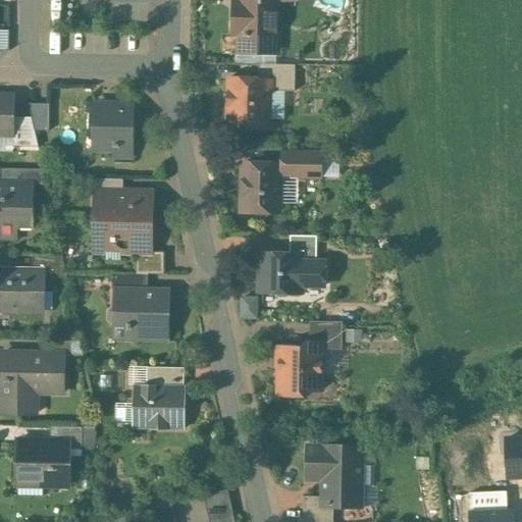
[(243,0),(243,1),(233,1),(233,34),(240,34),(243,38),(242,51),(274,52),(275,1),(275,0),(243,0)]
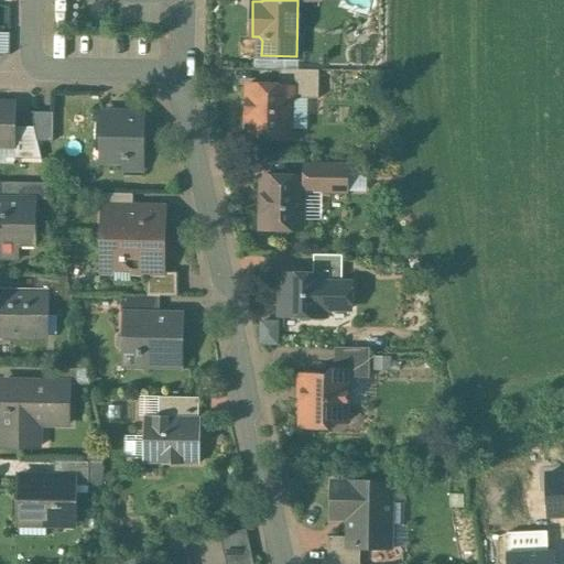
[(318,71),(279,69),(279,86),(290,86),(289,98),(317,98),(318,71)]
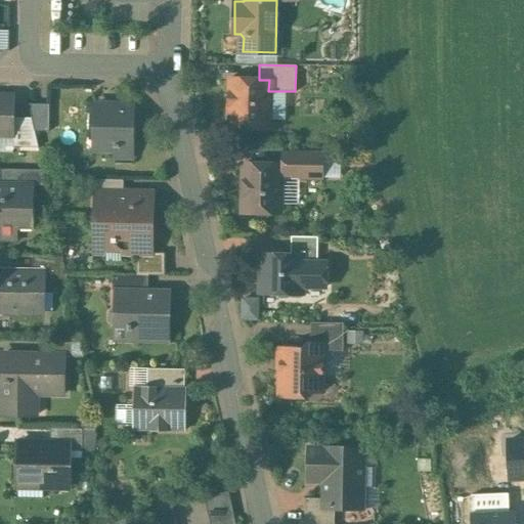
[(259,80),(229,79),(229,93),(227,93),(227,104),(229,104),(229,121),(242,121),(242,126),(268,127),(268,91),(269,80),(259,80)]
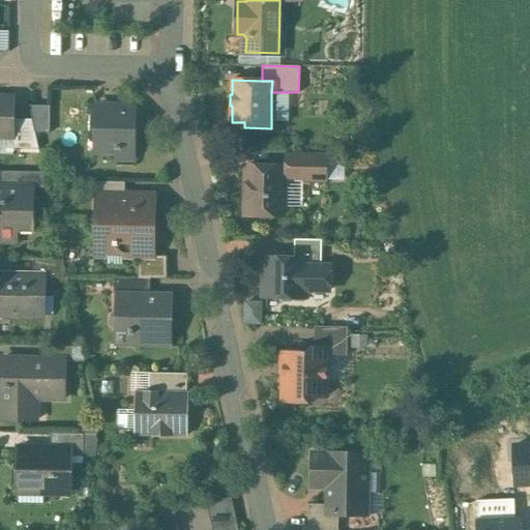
[(15,96),(0,95),(0,136),(12,137),(13,137),(13,119),(15,96)]
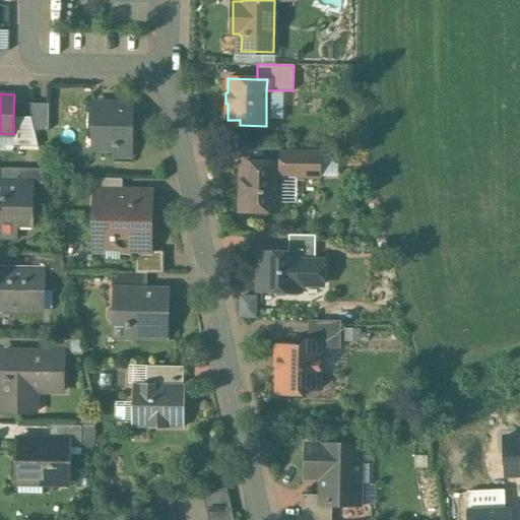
[(49,105),(34,105),(33,117),(33,131),(48,131),(49,105)]
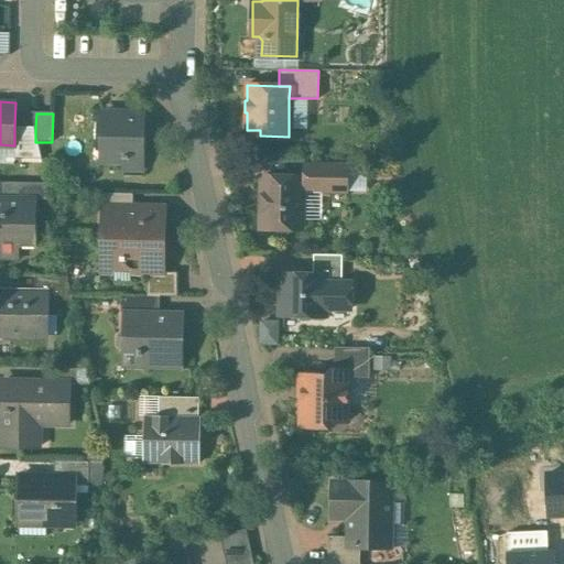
[(123,117),(123,114),(101,114),(100,141),(107,141),(107,161),(122,161),(122,171),(141,172),(142,117),(123,117)]
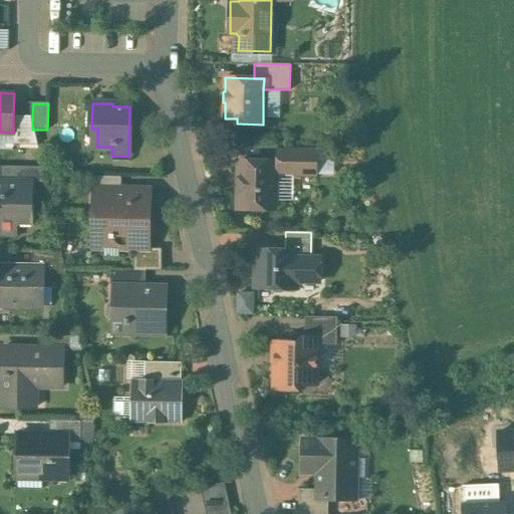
[(32,115),(13,115),(13,133),(12,133),(12,144),(32,145),(32,130),(32,115)]
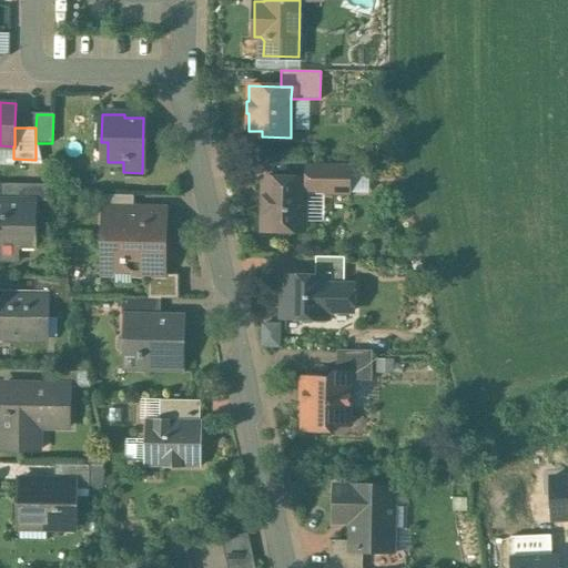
[(350,164),(305,163),(305,165),(312,165),(311,186),(343,188),(343,166),(348,166),(350,164)]
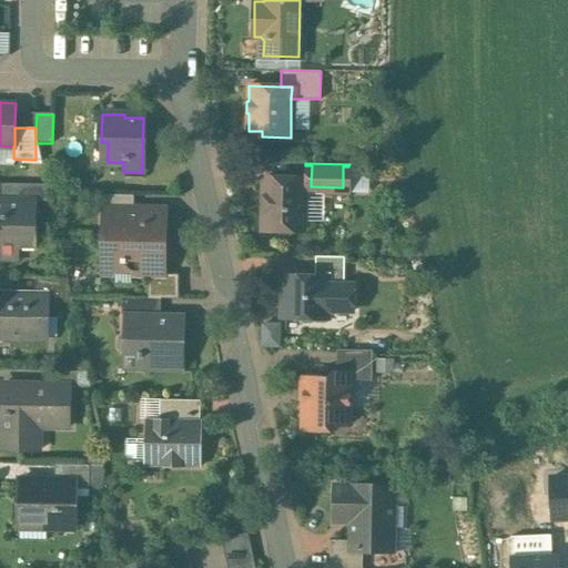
[(373,175),(357,175),(356,191),(373,192),(373,175)]
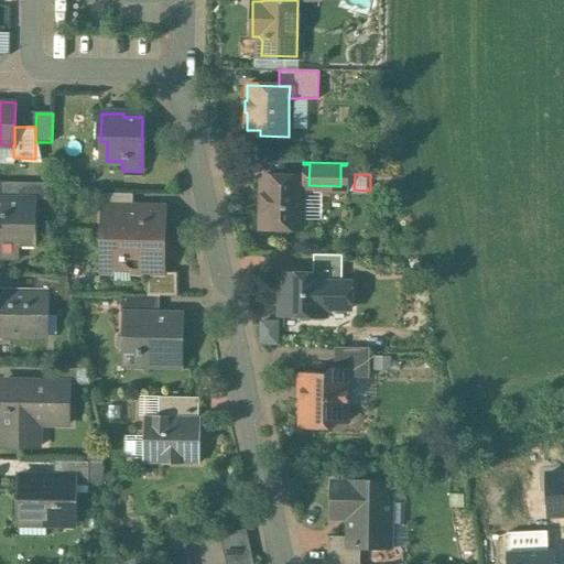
[(302,177),(261,176),(260,228),(301,229),(302,177)]
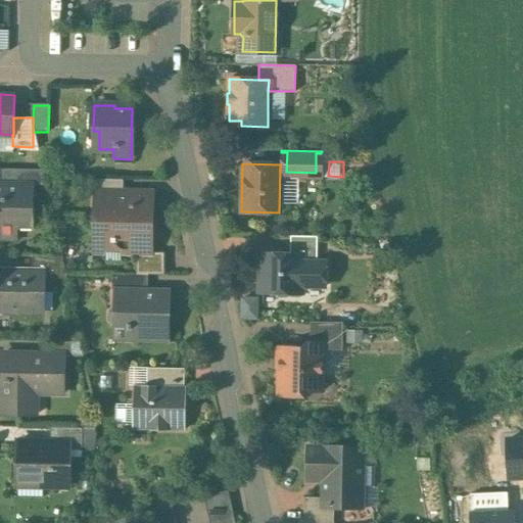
[(44,170),(0,169),(0,175),(0,183),(34,184),(34,185),(44,185),(44,170)]
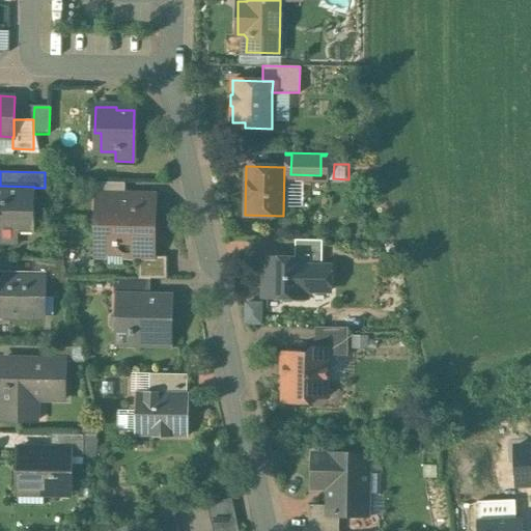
[(124,183),(99,182),(98,195),(104,195),(104,194),(124,195),(124,183)]
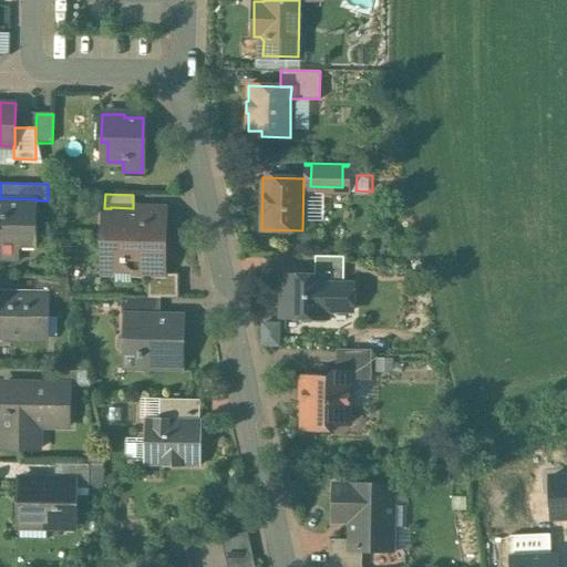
[(37,199),(0,198),(1,199),(1,205),(0,205),(0,260),(18,260),(18,246),(35,246),(37,200),(37,199)]
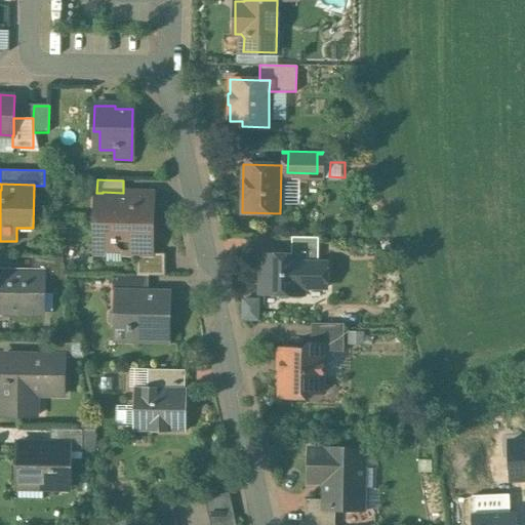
[(123,193),(103,192),(103,193),(103,204),(96,211),(95,247),(106,248),(115,248),(121,254),(137,254),(150,255),(150,253),(151,193),(123,193)]
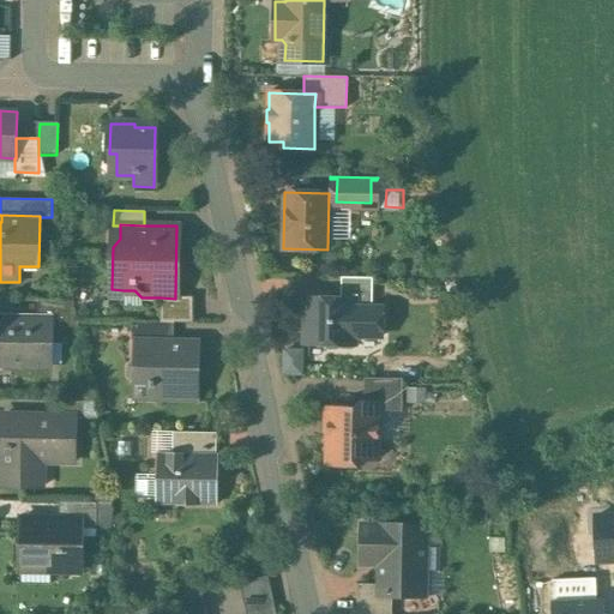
[(372,278),(341,277),(341,299),(354,299),(354,300),(372,301),(372,278)]
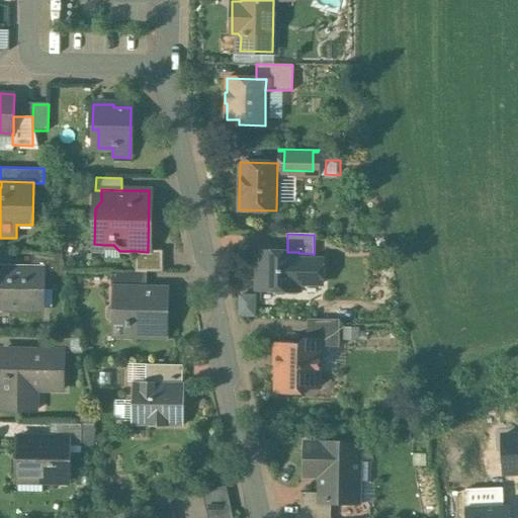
[(113,245),(104,245),(104,259),(119,259),(119,251),(113,245)]
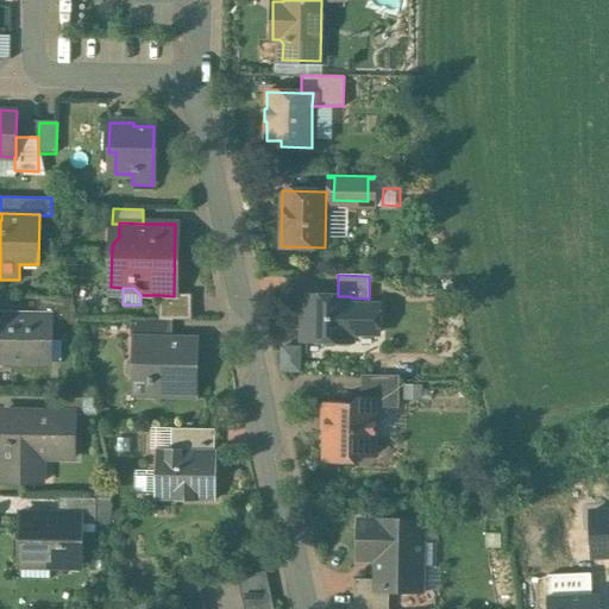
[(174,294),(174,296),(159,295),(158,319),(173,319),(190,319),(190,295),(174,294)]
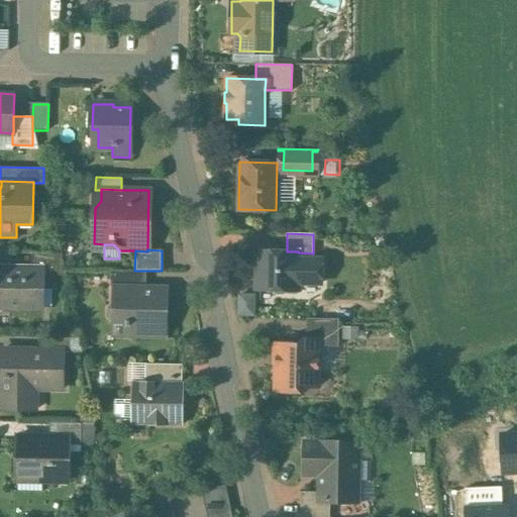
[(287,251),(257,250),(256,290),(298,290),(298,252),(298,251),(287,251)]
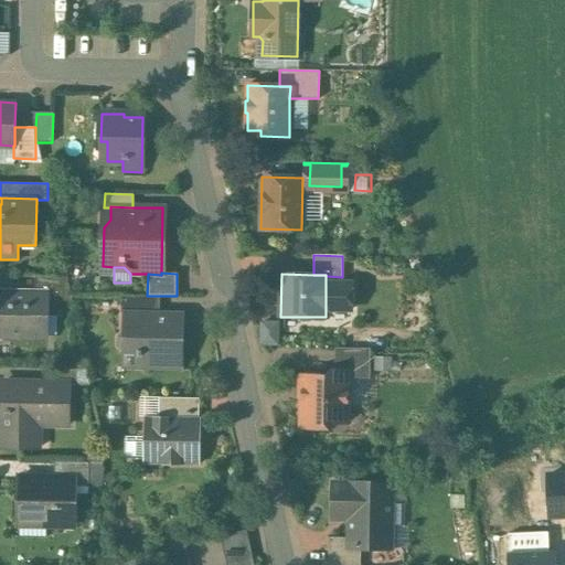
[(68,276),(34,276),(34,292),(48,294),(48,301),(68,301),(68,276)]
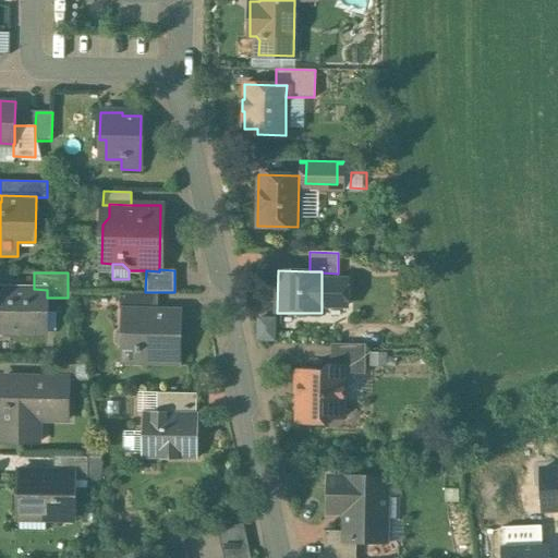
[(34,289),(0,289),(0,332),(25,334),(25,331),(46,331),(47,298),(47,290),(34,289)]
